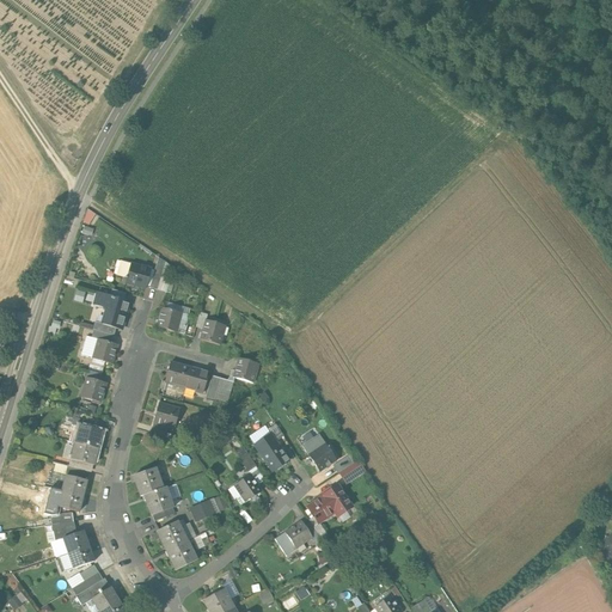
[(151,270),(129,264),(124,285),(145,291),(151,270)]
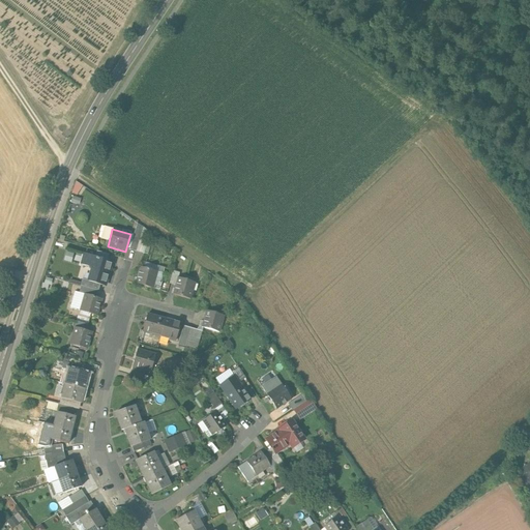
[(130,247),(148,253),(151,243),(134,237),(130,247)]
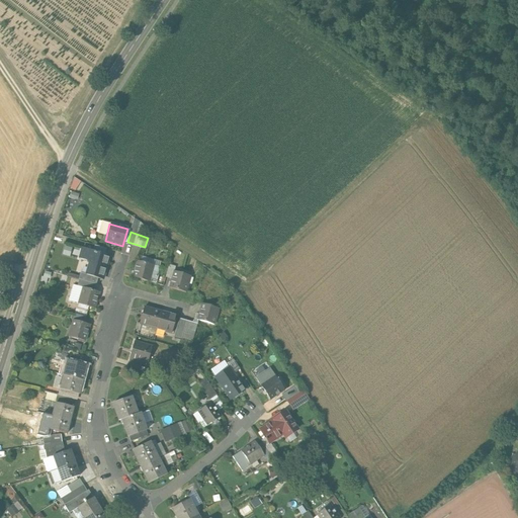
[(106,249),(95,246),(93,251),(104,255),(106,249)]
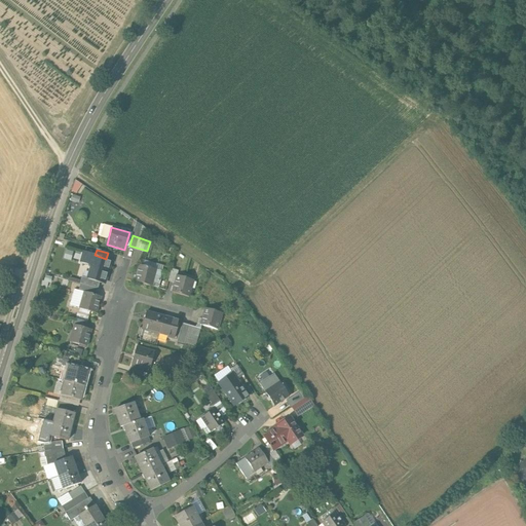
[(95,255),(83,253),(80,263),(88,265),(90,269),(87,279),(99,283),(104,285),(111,260),(95,255)]
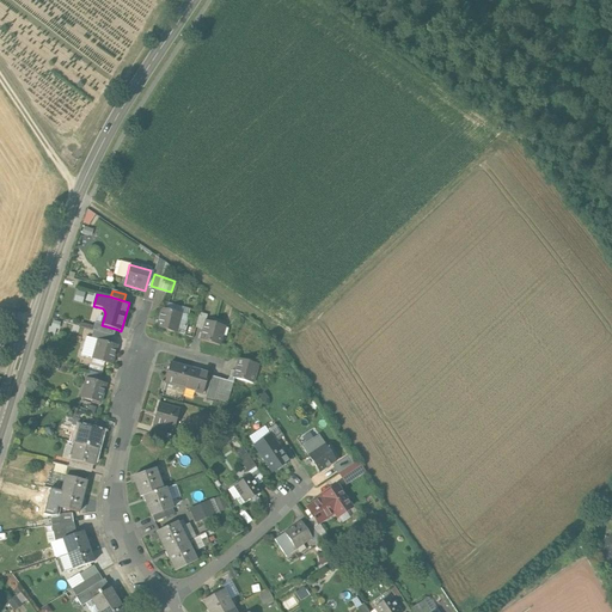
[(182,314),(163,308),(157,329),(176,334),(178,324),(176,323),(178,314),(181,316),(182,314)]
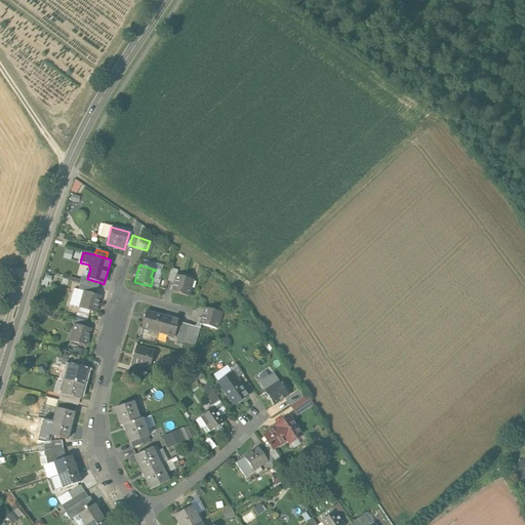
[(194,280),(176,275),(171,292),(189,297),(191,289),(189,288),(191,281),(193,281),(194,280)]
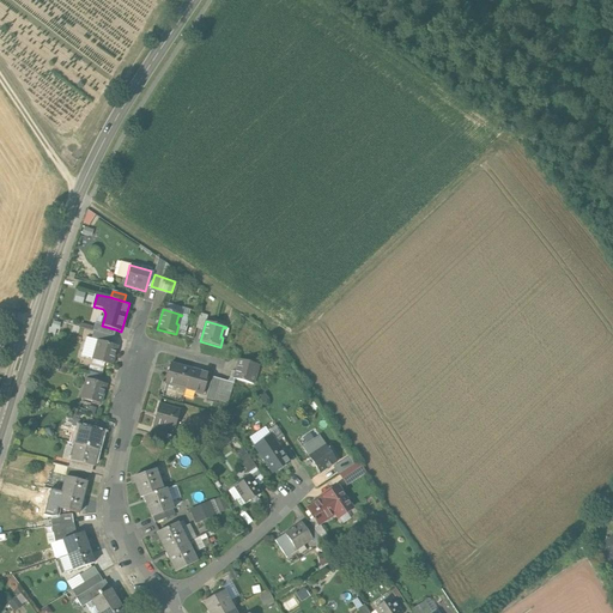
[(115,329),(102,326),(95,323),(93,331),(113,337),(115,329)]
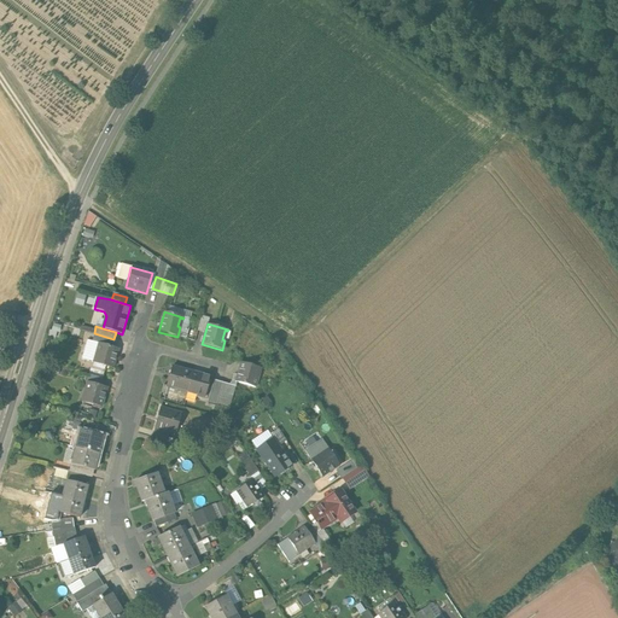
[(118,350),(86,340),(81,360),(93,363),(112,369),(118,350)]
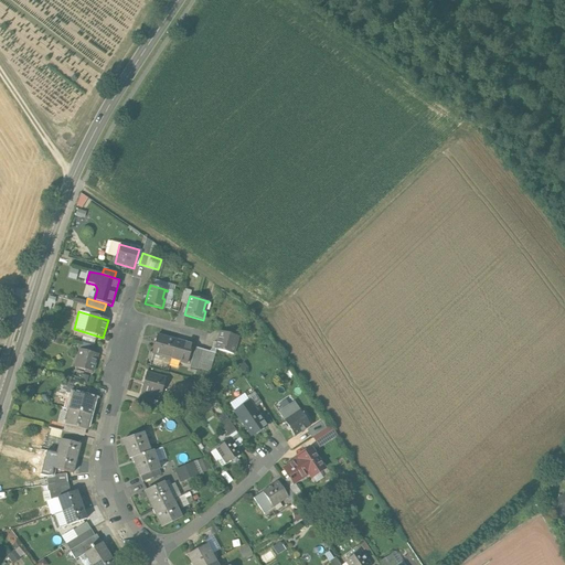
[(238,337),(221,332),(215,350),(233,355),(236,345),(233,345),(235,338),(238,339),(238,337)]
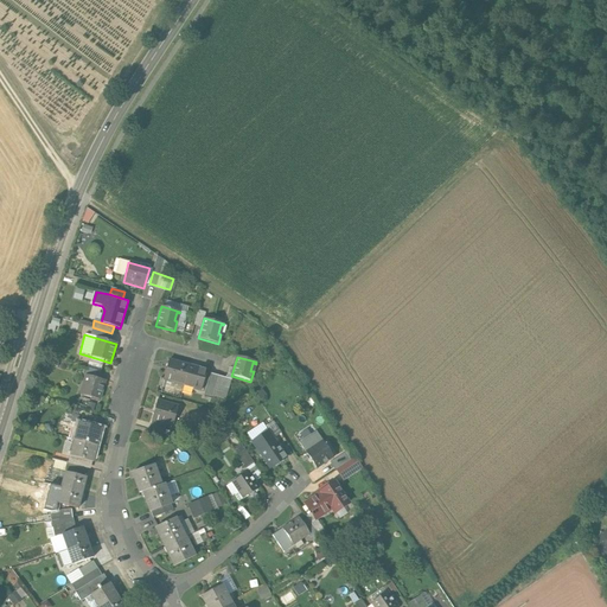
[(190,366),(170,360),(164,379),(184,385),(190,366)]
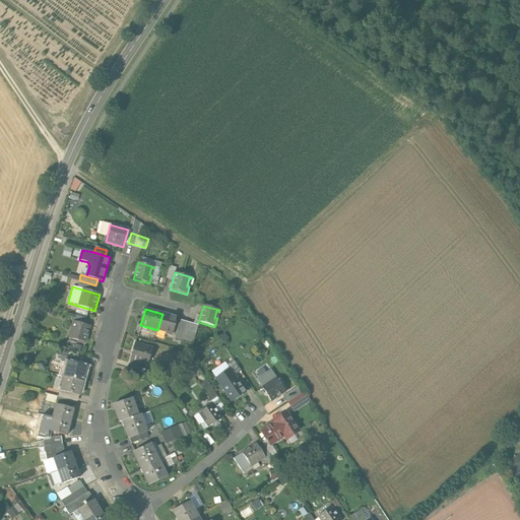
[(177,318),(163,314),(157,330),(166,332),(166,334),(171,335),(172,334),(173,334),(177,318)]
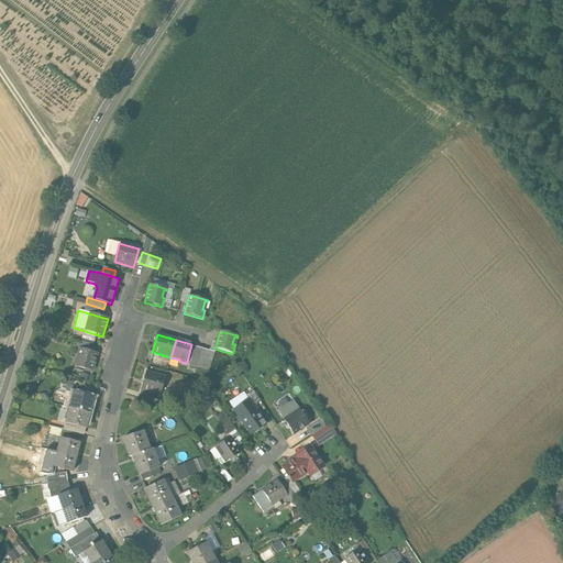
[(202,349),(195,346),(189,366),(197,368),(202,349)]
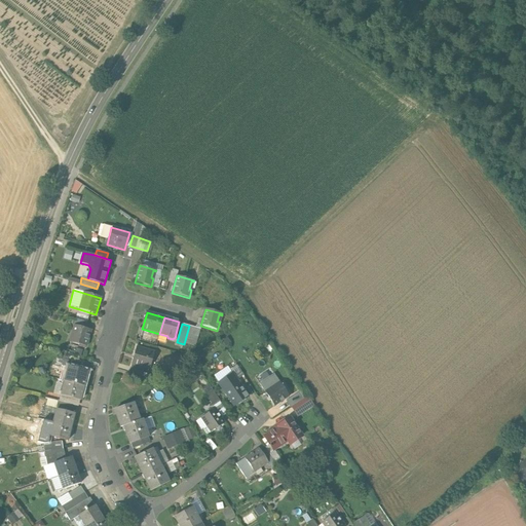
[(90,331),(74,326),(72,334),(74,335),(72,342),(70,341),(69,342),(86,347),(90,331)]
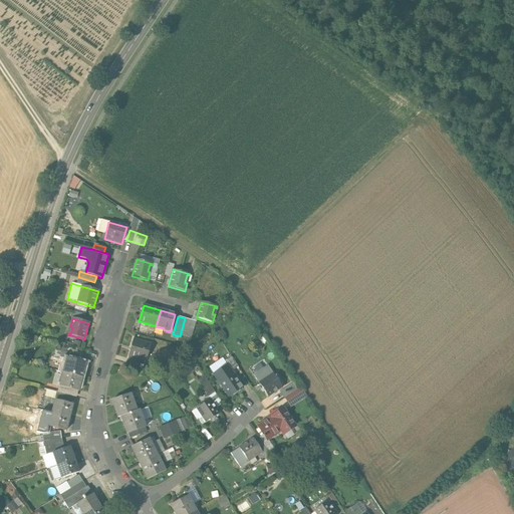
[(151,344),(134,339),(129,355),(146,360),(151,344)]
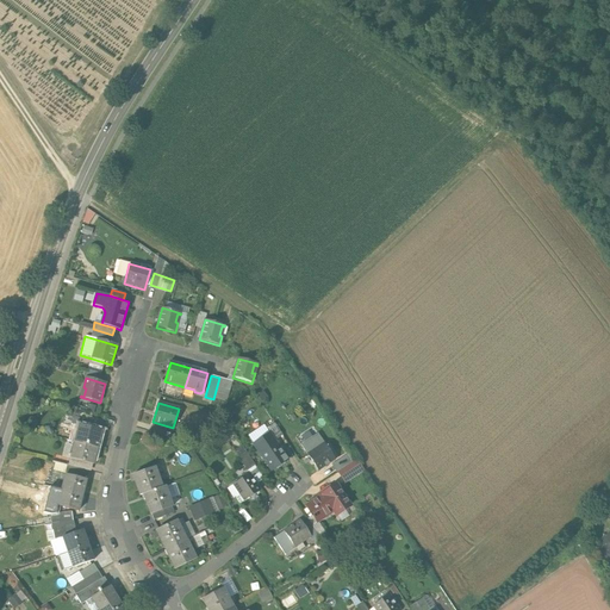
[(80,418),(66,415),(63,423),(78,427),(80,418)]
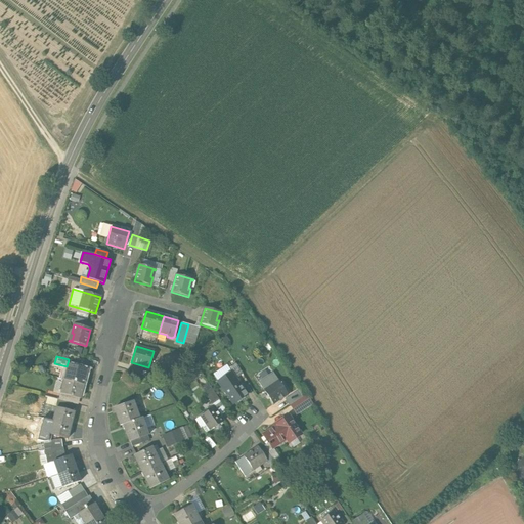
[(87,370),(69,366),(67,375),(69,375),(67,381),(83,385),(87,370)]
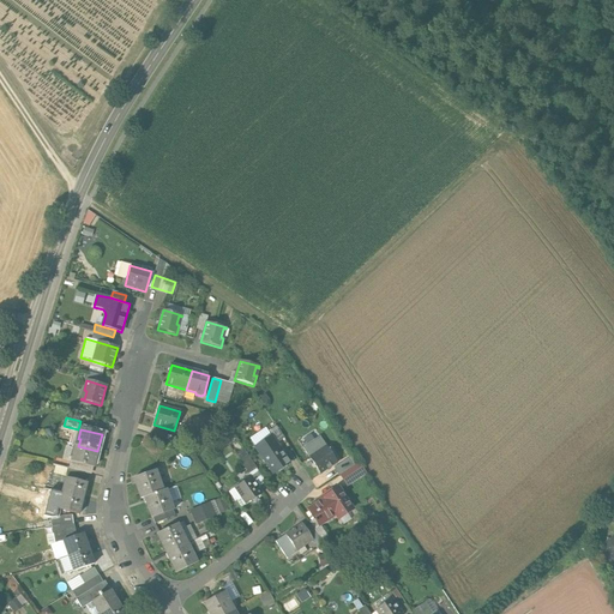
[(78,446),(77,446),(74,456),(76,456),(74,464),(90,468),(92,469),(97,451),(78,446)]
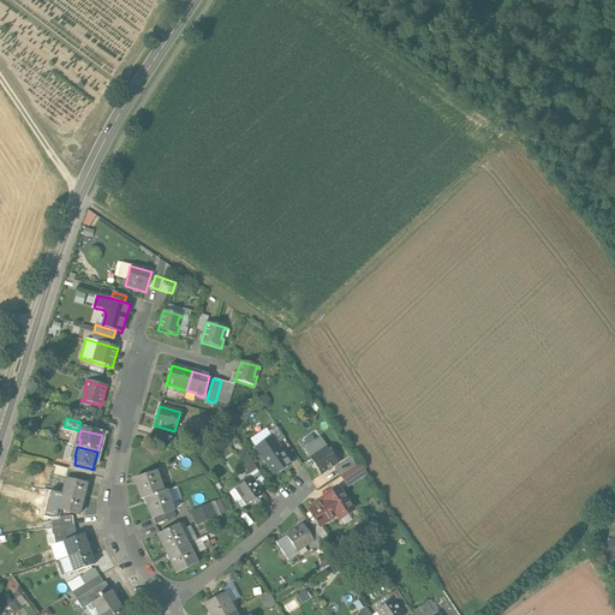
[(279,448),(266,458),(270,465),(268,466),(274,476),(291,465),(279,448)]
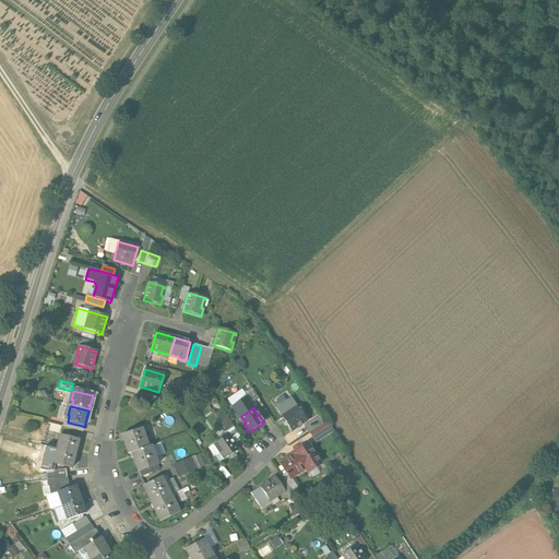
[(292,414),(290,412),(282,417),(292,432),(307,423),(298,409),(292,414)]
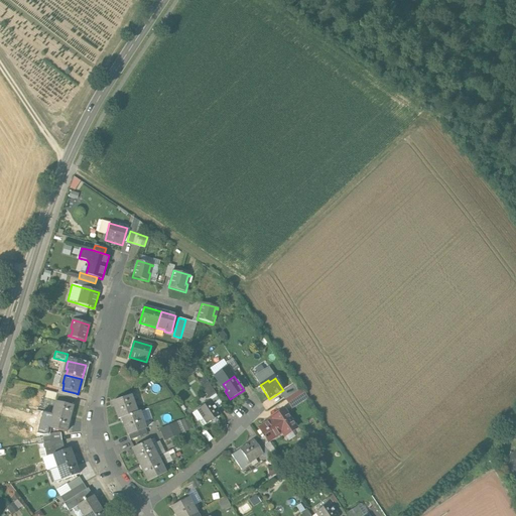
[(62,390),(59,389),(57,394),(72,398),(75,398),(76,393),(62,390)]
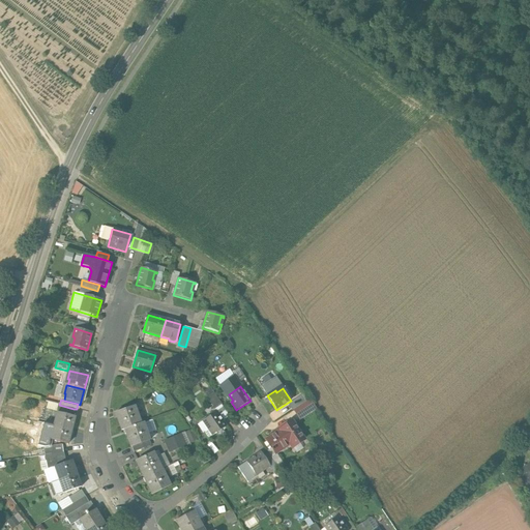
[(310,400),(294,410),(299,418),(315,408),(310,400)]
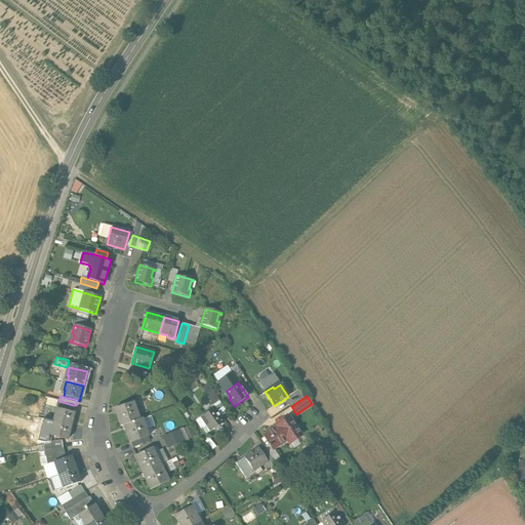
[(58,401),(57,401),(56,407),(72,410),(73,405),(58,401)]
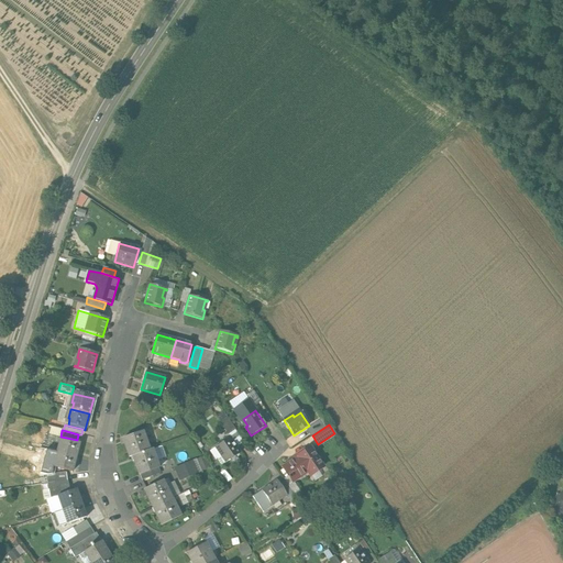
[(143,432),(123,439),(129,457),(132,456),(150,451),(143,432)]
